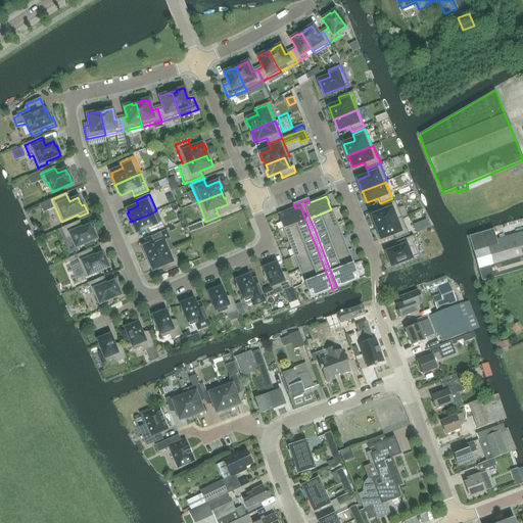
[(381,212),(372,217),(376,227),(376,228),(401,218),(394,200),(381,206),(383,211),(381,212)]
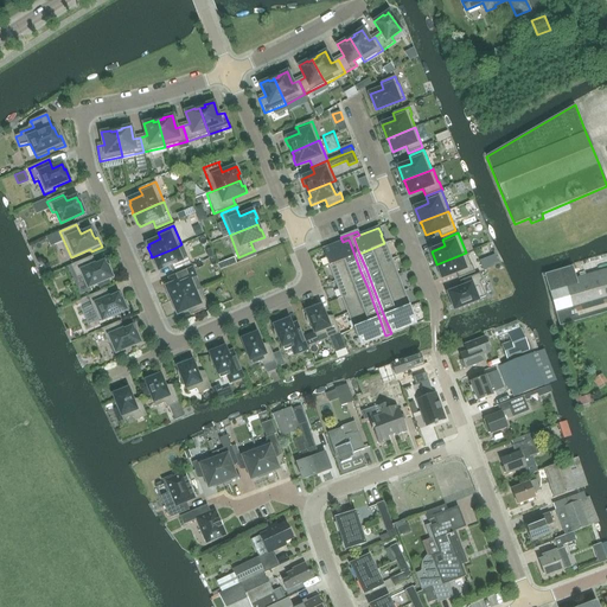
[(326,256),(330,266),(355,255),(349,240),(343,242),(323,249),(326,256)]
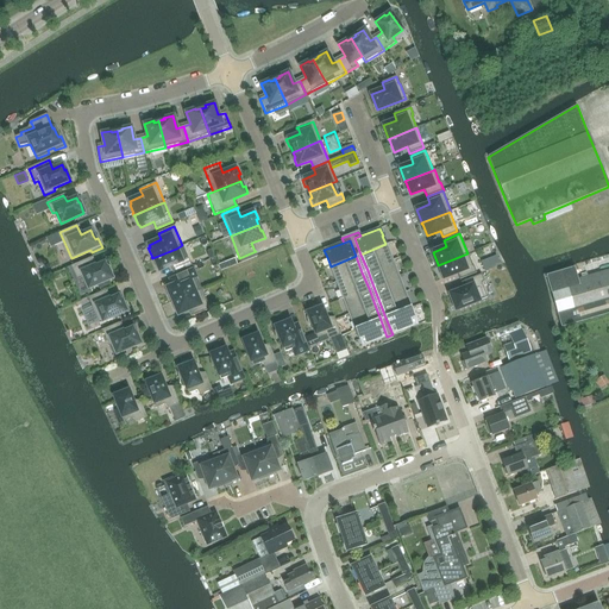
[(393,261),(385,244),(360,255),(368,270),(393,261)]
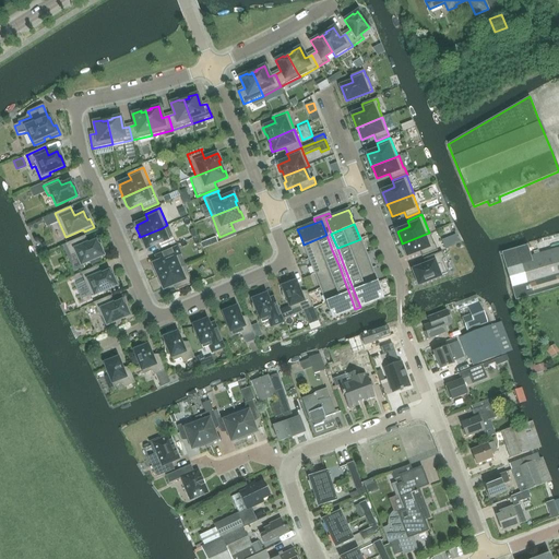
[(162,228),(140,237),(140,239),(141,239),(144,247),(145,247),(146,249),(158,244),(161,250),(176,244),(173,237),(167,225),(162,228)]
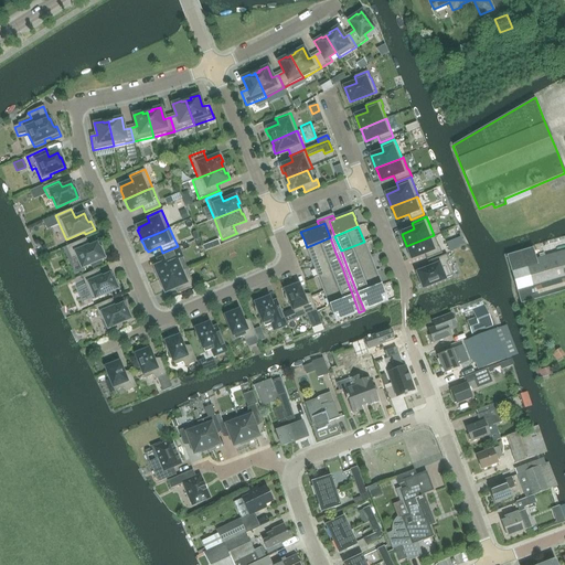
[(434,235),(406,246),(407,247),(407,246),(412,258),(424,254),(426,259),(441,254),(439,246),(438,247),(434,235)]
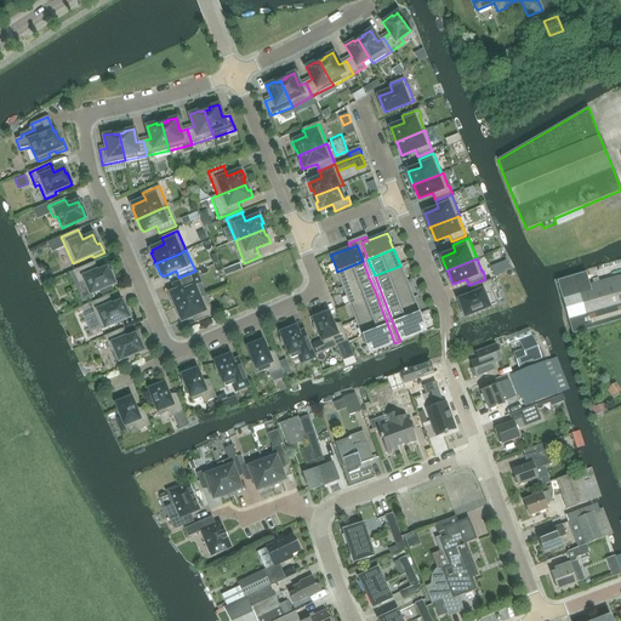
[(337,272),(343,288),(369,278),(363,261),(337,272)]
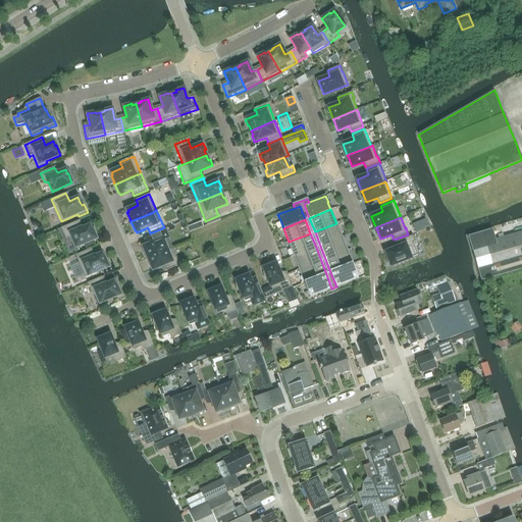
[(75,247),(96,239),(92,229),(91,229),(90,224),(81,228),(77,221),(61,228),(66,240),(71,238),(75,247)]
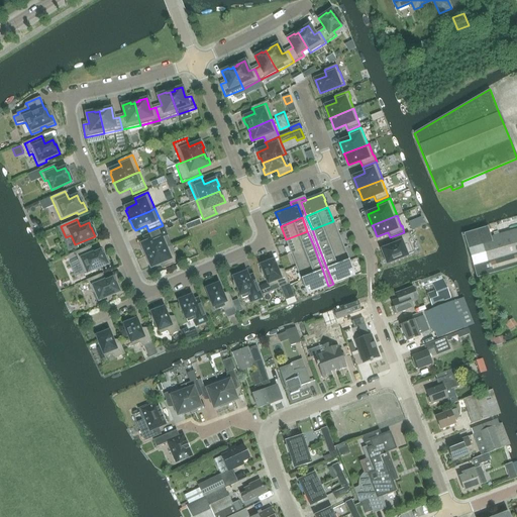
[(338,235),(333,221),(312,229),(317,243),(338,235)]
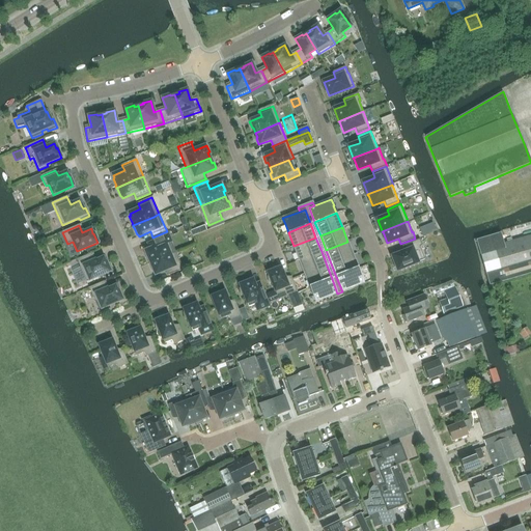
[(530,235),(504,244),(501,233),(476,240),(490,285),(530,273),(530,235)]
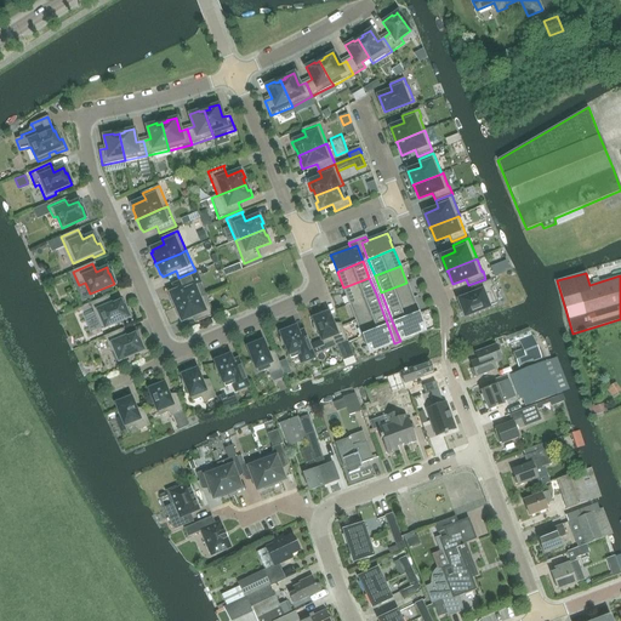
[(175,308),(199,298),(193,285),(200,283),(197,275),(181,281),(183,289),(170,294),(171,297),(170,297),(174,306),(174,307),(175,308)]
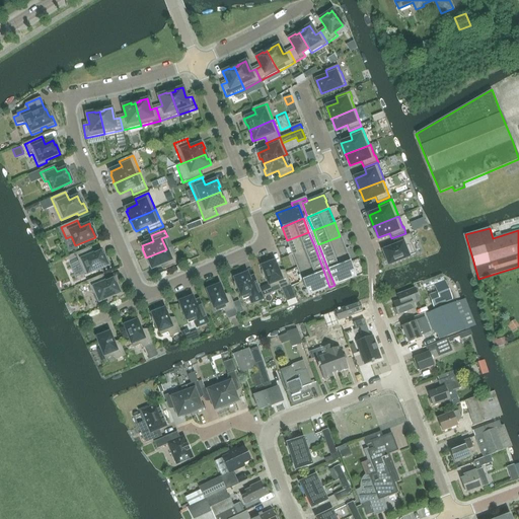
[(287,240),(292,254),(314,245),(308,232),(287,240)]
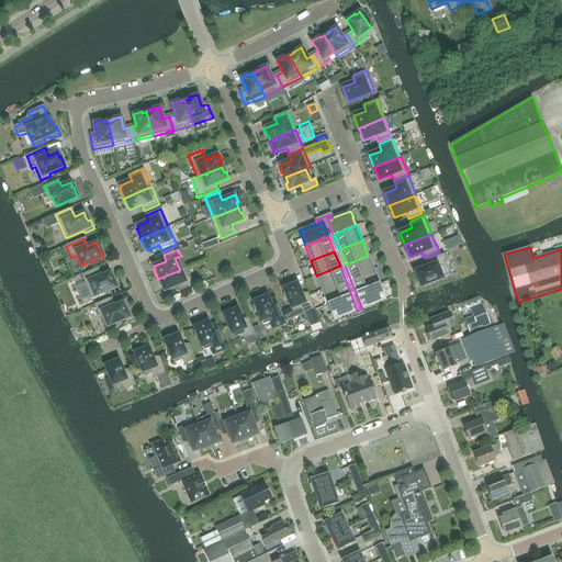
[(428,267),(415,272),(422,287),(450,274),(445,261),(447,260),(445,254),(428,259),(431,266),(428,267)]
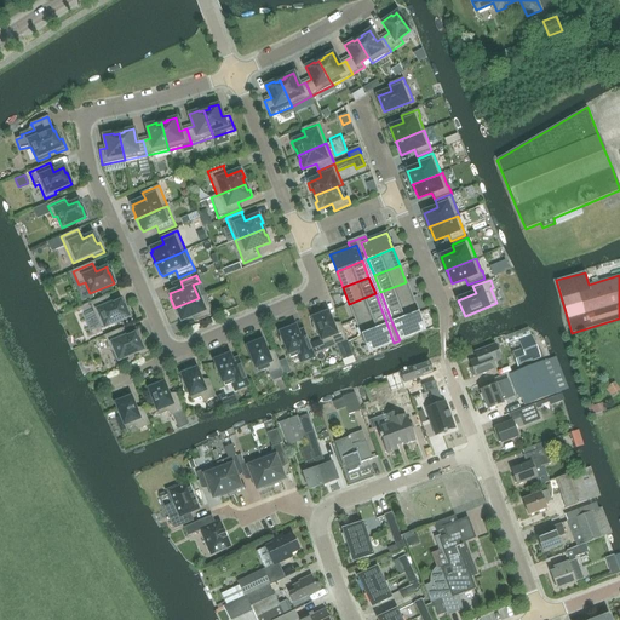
[(412,298),(406,282),(380,292),(386,308),(412,298)]
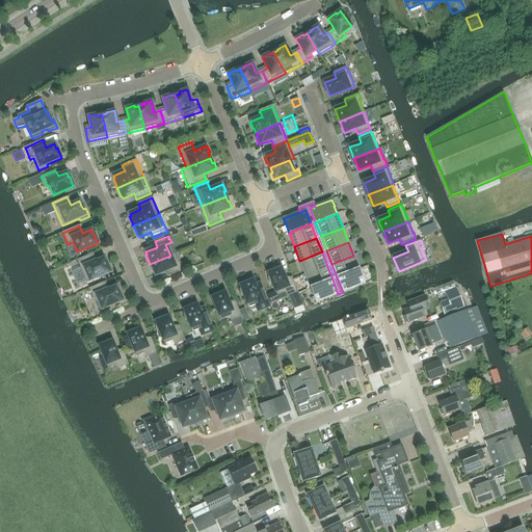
[(299,261),(306,274),(327,266),(322,251),(299,261)]
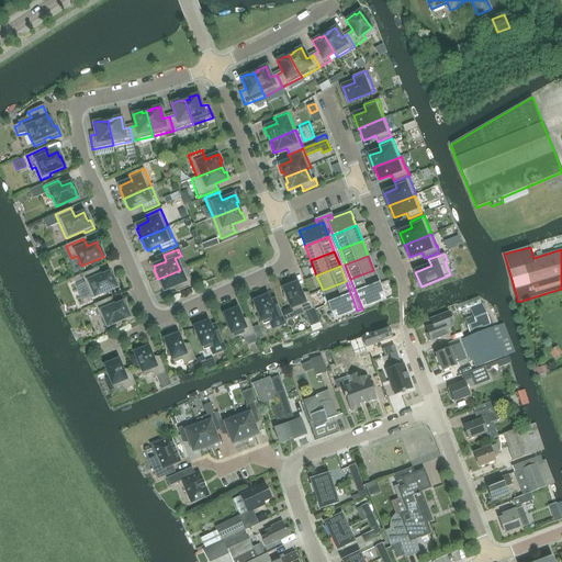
[(186,267),(180,270),(158,279),(158,281),(159,281),(163,289),(164,288),(165,291),(177,285),(179,291),(193,285),(186,267)]
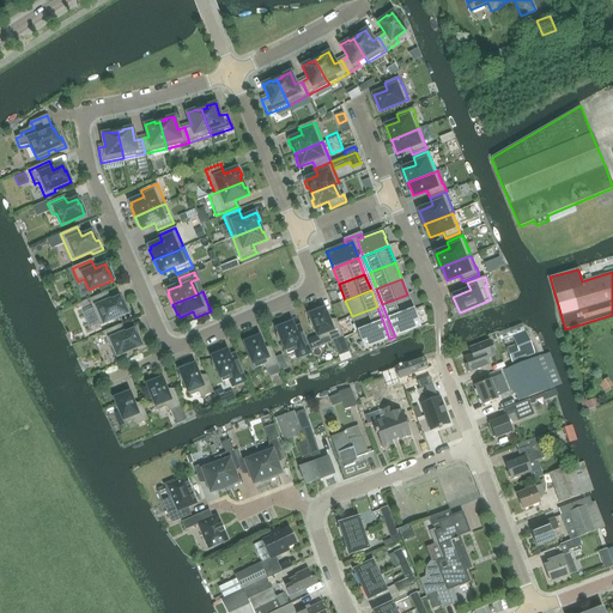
[(92,309),(84,313),(91,327),(99,323),(99,325),(119,316),(121,320),(131,315),(126,305),(123,307),(122,302),(121,303),(119,297),(109,302),(105,292),(89,299),(92,309)]
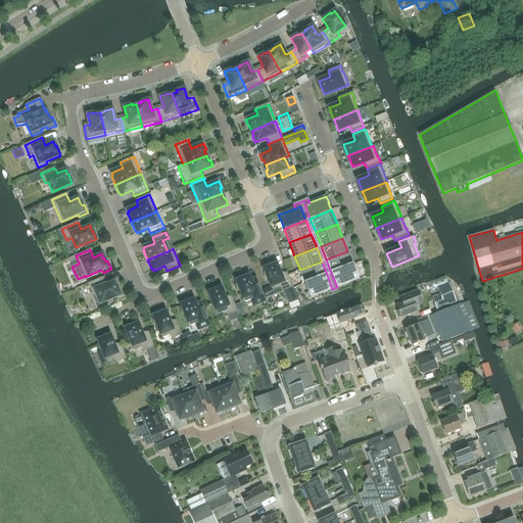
[(353,265),(347,251),(326,259),(331,273),(353,265)]
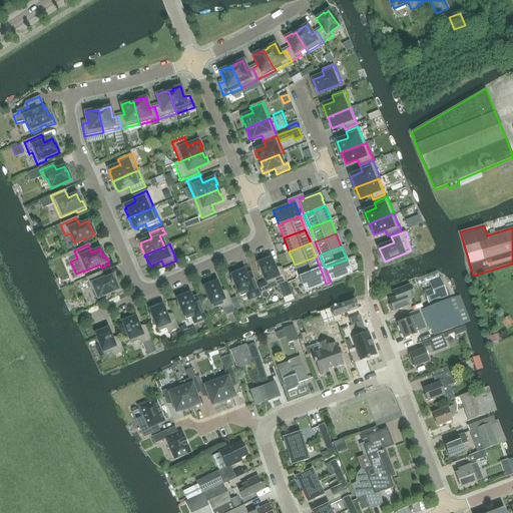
[(295,265),(300,278),(321,270),(316,257),(295,265)]
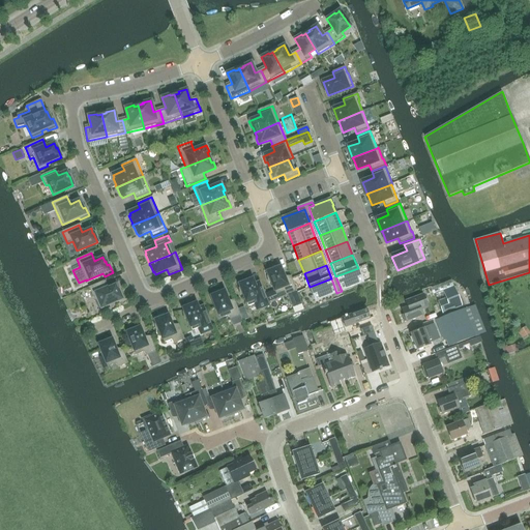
[(286,295),(296,291),(291,277),(286,281),(281,267),(276,269),(275,266),(267,271),(267,272),(269,275),(267,276),(268,283),(271,282),(276,295),(284,291),(286,294),(286,295)]
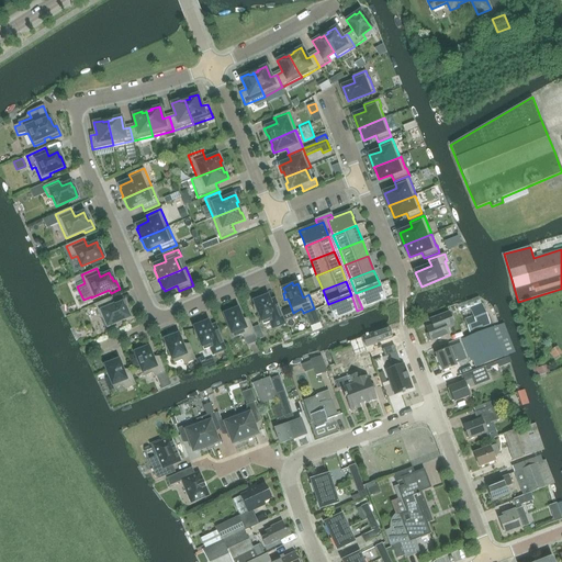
[(382,292),(380,284),(356,293),(362,308),(385,300),(383,292),(382,292)]
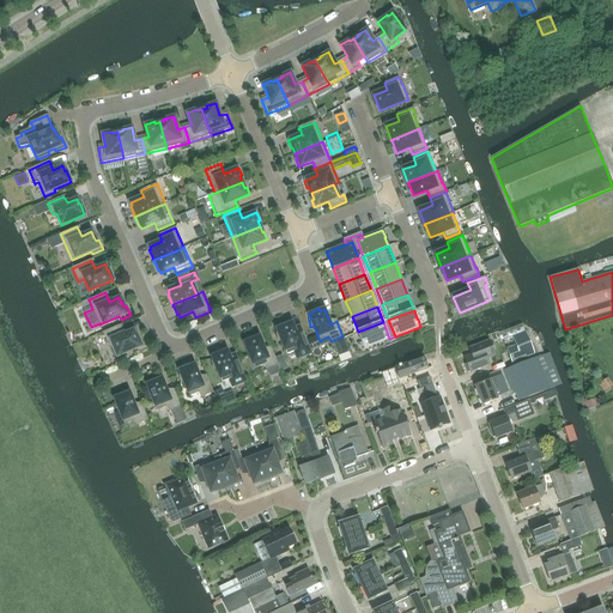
[(350,315),(338,319),(341,329),(353,326),(350,315)]
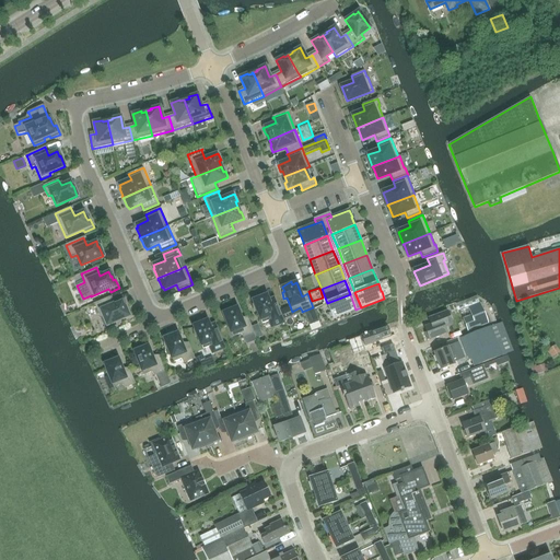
[(272,325),(283,321),(278,306),(272,308),(267,295),(263,296),(261,294),(252,298),(254,304),(253,305),(254,312),(257,311),(263,324),(270,321),(272,324),(272,325)]
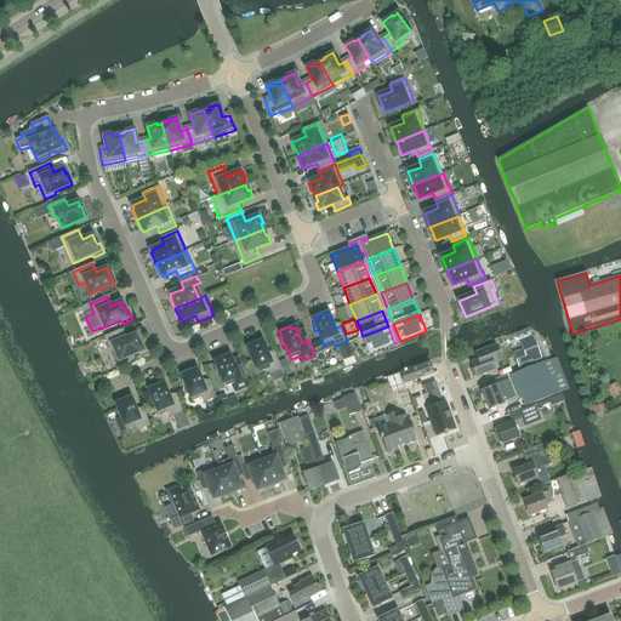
[(369,353),(394,343),(388,326),(363,336),(366,346),(369,353)]
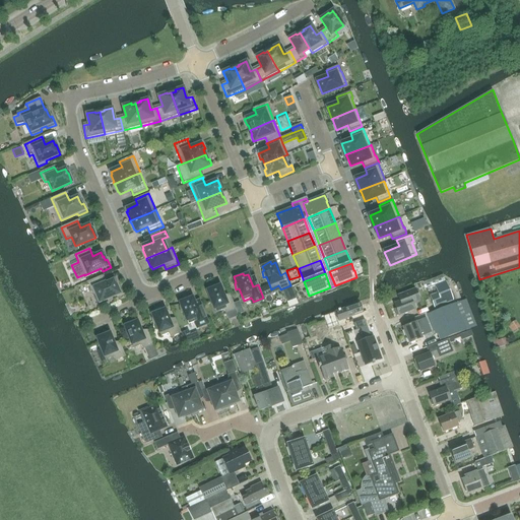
[(94,296),(99,306),(107,302),(106,300),(120,294),(116,284),(115,284),(113,279),(105,283),(102,276),(87,282),(93,297),(94,296)]
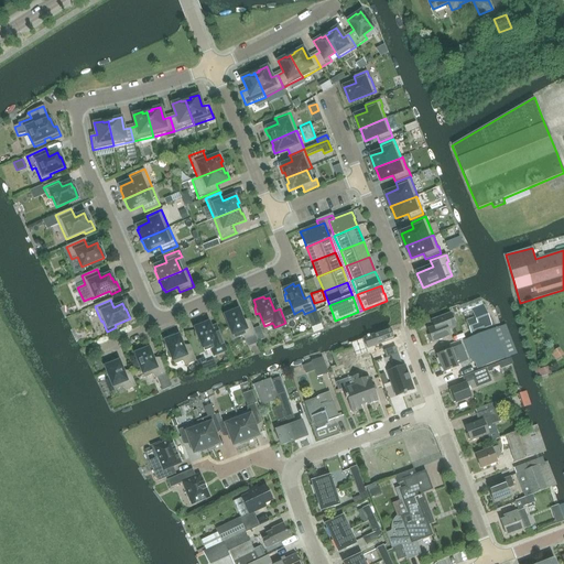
[(491,326),(483,305),(463,313),(472,334),(491,326)]
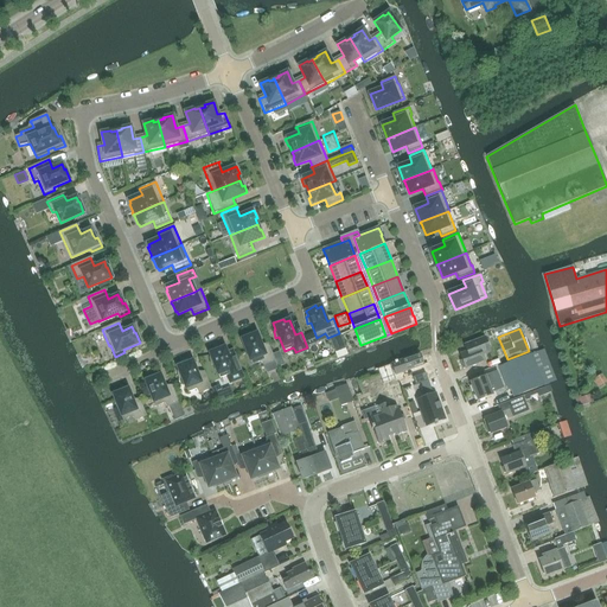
[(275,360),(269,346),(263,349),(257,333),(253,336),(250,333),(242,338),(242,339),(253,365),(261,362),(263,365),(275,360)]
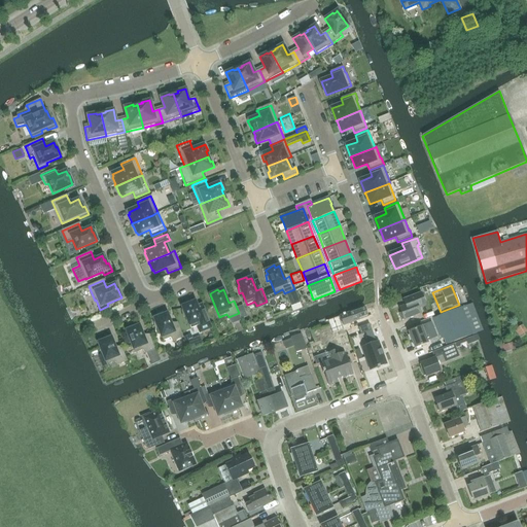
[(406,305),(399,308),(401,313),(399,314),(402,320),(403,320),(405,320),(421,314),(418,308),(426,306),(421,292),(403,300),(406,305)]
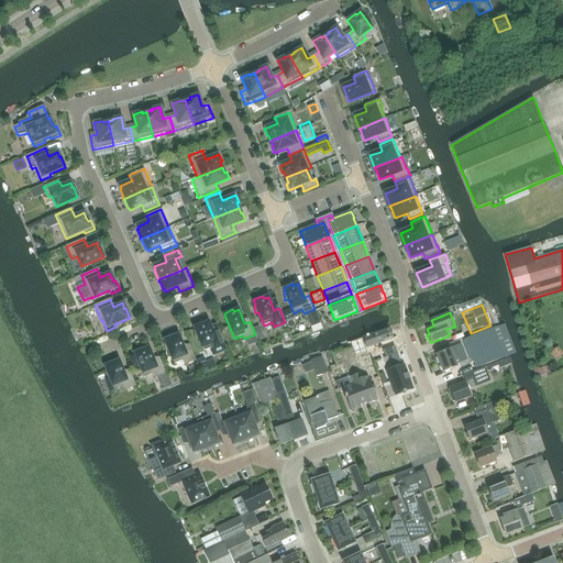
[(214,352),(225,348),(220,333),(213,337),(208,322),(205,324),(203,321),(194,326),(196,331),(195,332),(196,339),(199,338),(205,351),(212,348),(214,351),(214,352)]
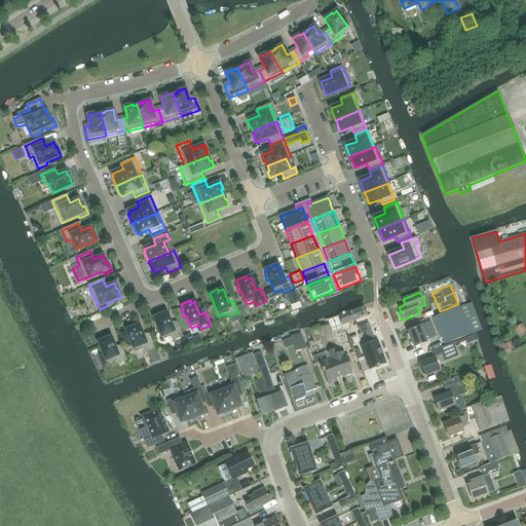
[(364,307),(341,315),(344,325),(368,316),(364,307)]
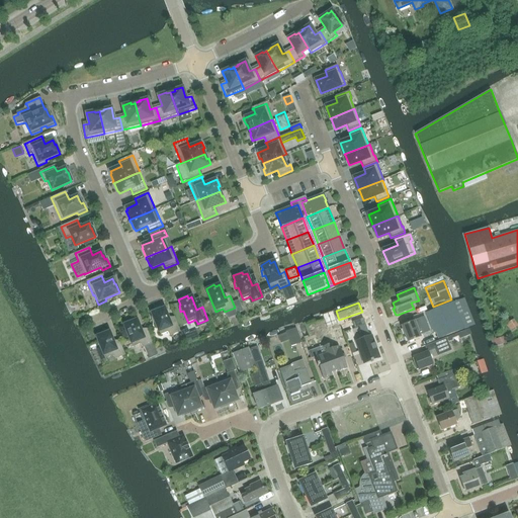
[(428,318),(432,329),(436,340),(463,330),(453,303),(426,314),(428,318)]
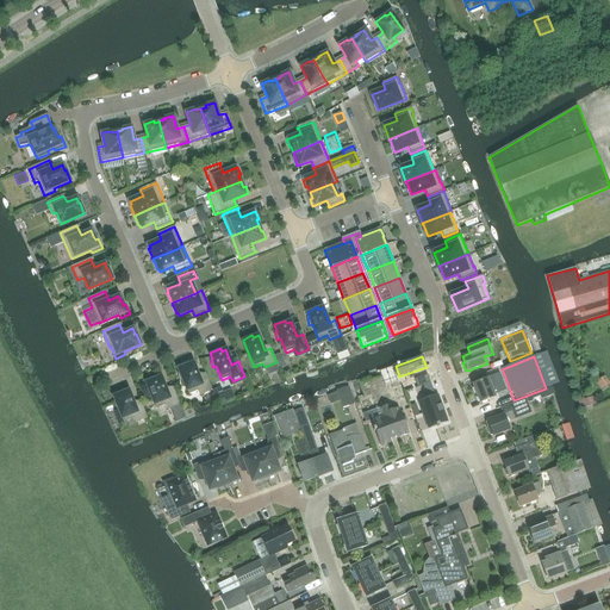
[(200,396),(212,391),(206,375),(199,378),(193,363),(190,365),(187,362),(178,368),(179,369),(180,373),(179,374),(180,380),(184,380),(188,394),(198,391),(200,394),(200,396)]
